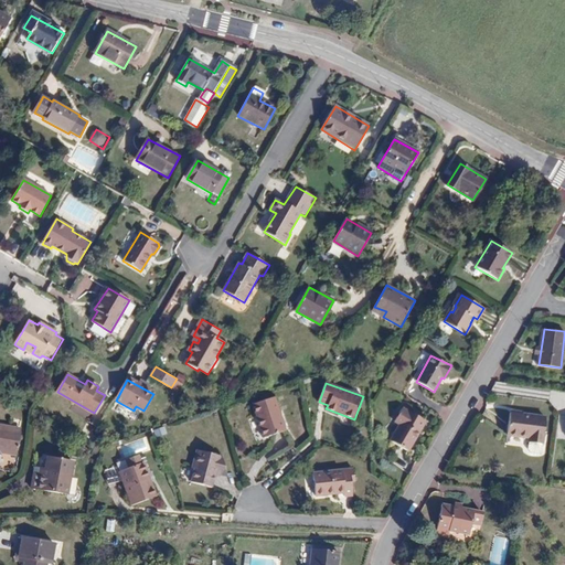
[(275,398),(254,405),(264,437),(285,430),(275,398)]
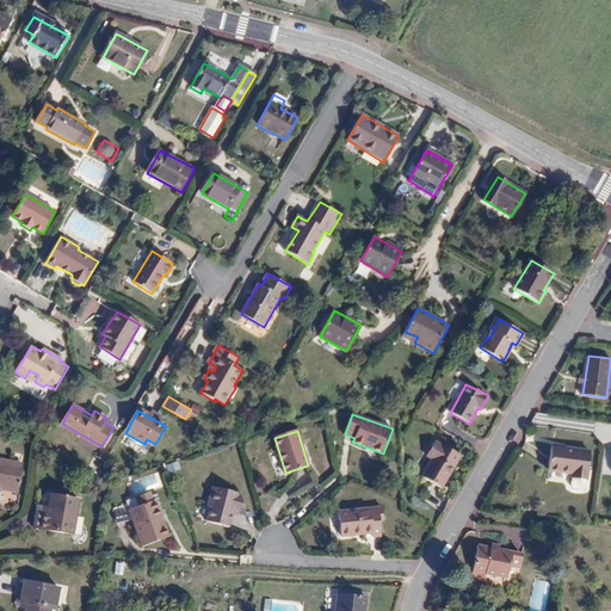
[(442,487),(460,455),(437,442),(429,456),(432,460),(423,477),(442,487)]
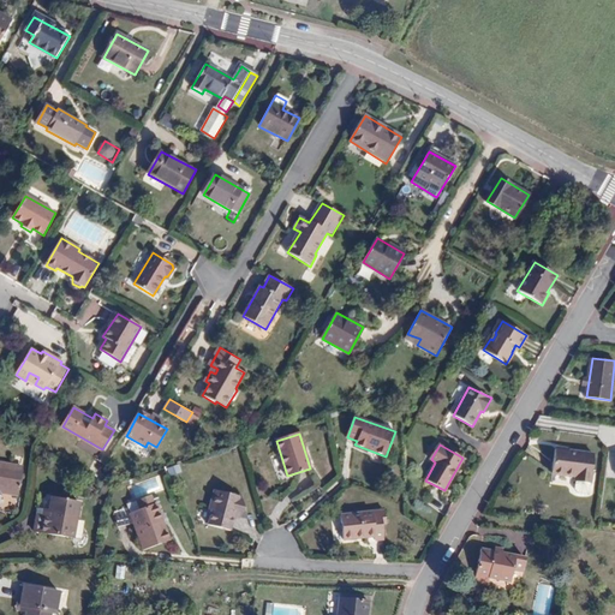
[(593,455),(555,451),(553,475),(577,478),(575,490),(578,494),(589,495),(593,455)]
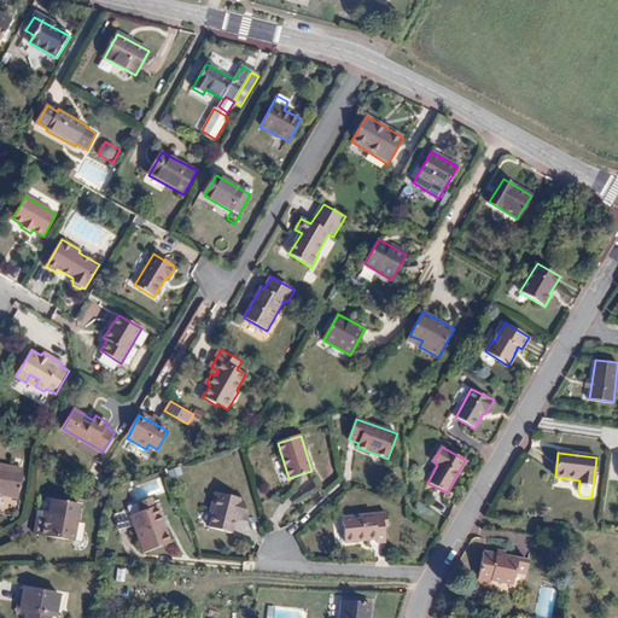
[(22,470),(0,465),(0,508),(15,512),(22,470)]
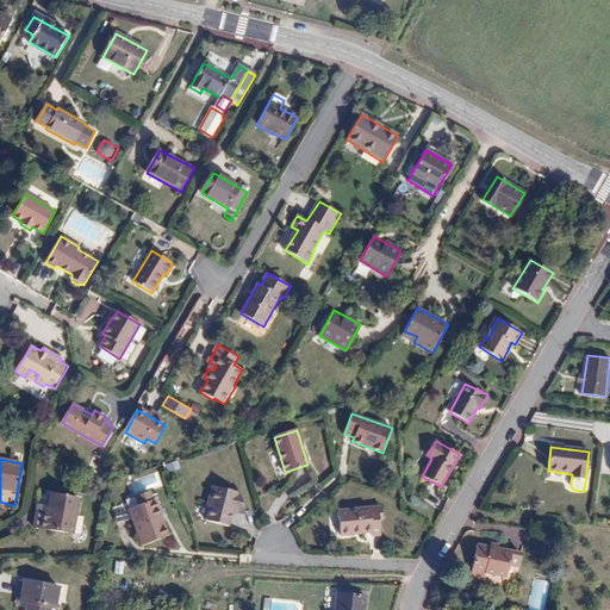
[(212,505),(207,521),(229,528),(234,511),(247,515),(240,492),(213,486),(209,504),(212,505)]
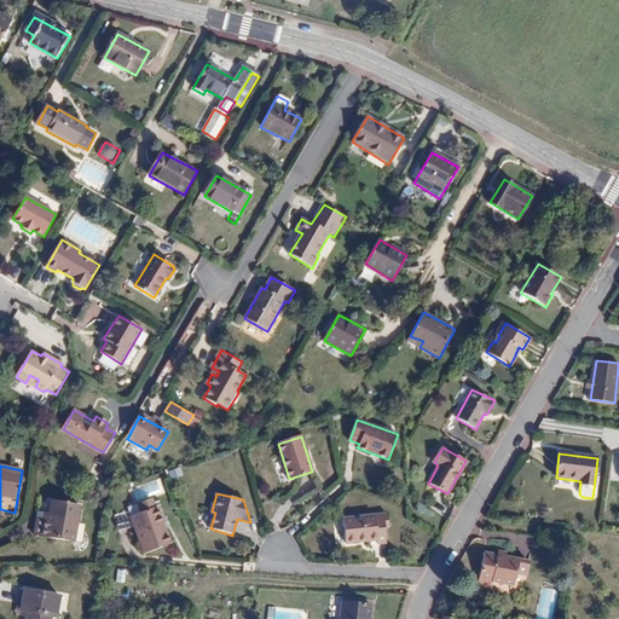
[(142,513),(132,516),(146,553),(168,545),(161,527),(165,526),(157,507),(156,508),(151,498),(138,504),(142,513)]
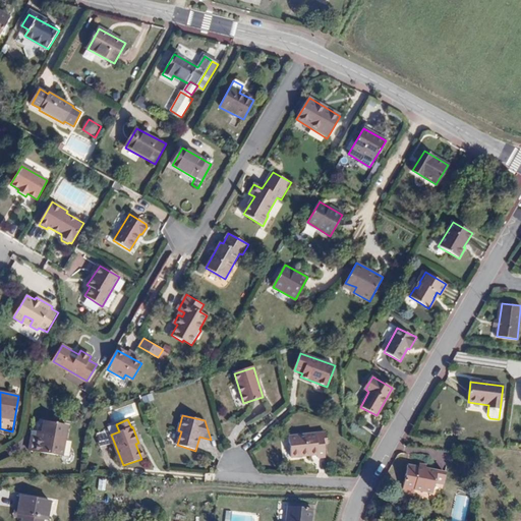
[(31,451),(62,456),(67,426),(36,421),(31,451)]
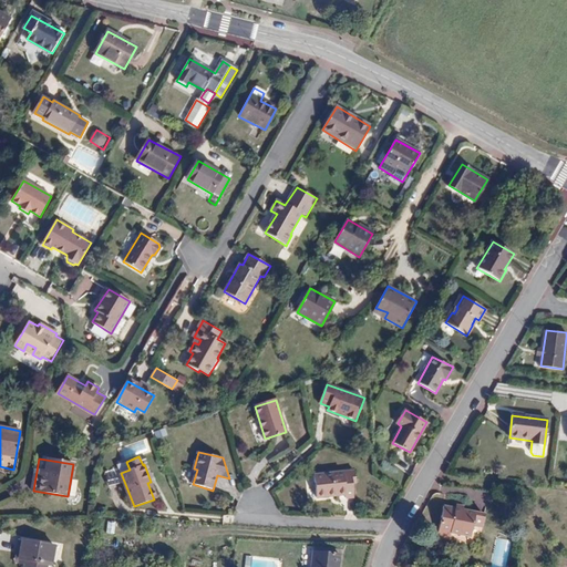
[(354,498),(352,482),(356,482),(354,471),(315,475),(318,498),(346,495),(347,500),(354,498)]
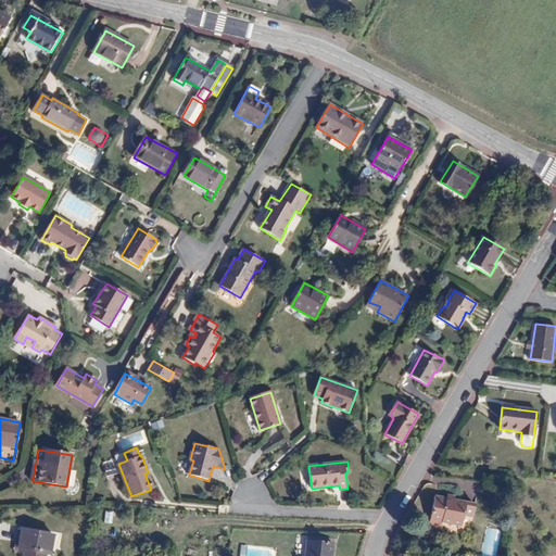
[(463,527),(465,516),(472,518),(475,506),(467,505),(467,503),(436,497),(430,525),(442,528),(443,522),(463,527)]
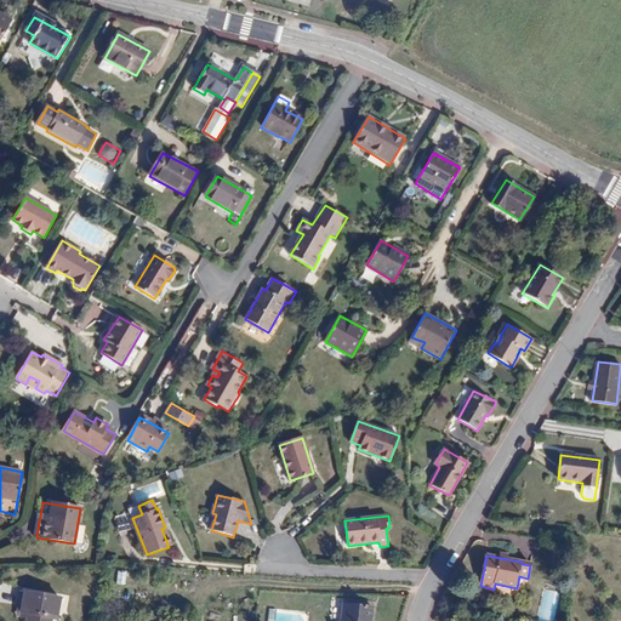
[(127,585),(127,573),(118,571),(117,585),(127,585)]
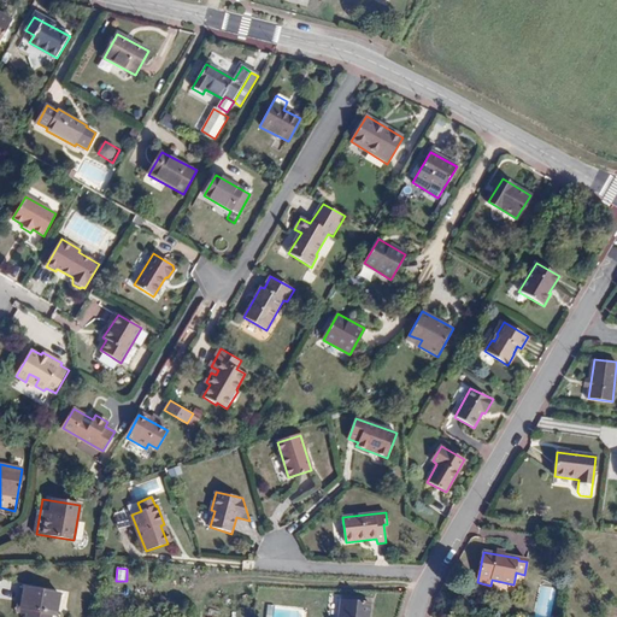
[(29,611),(27,616),(51,616),(52,615),(56,616),(59,595),(25,589),(22,610),(29,611)]
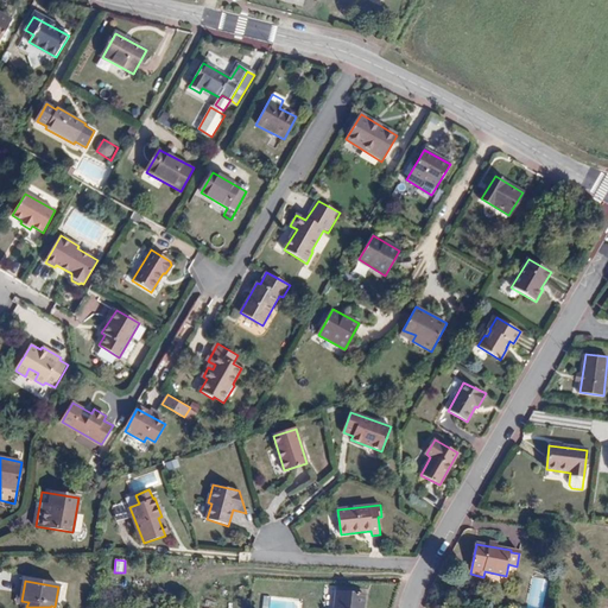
[(362,607),(365,596),(336,594),(334,607),(362,607)]
